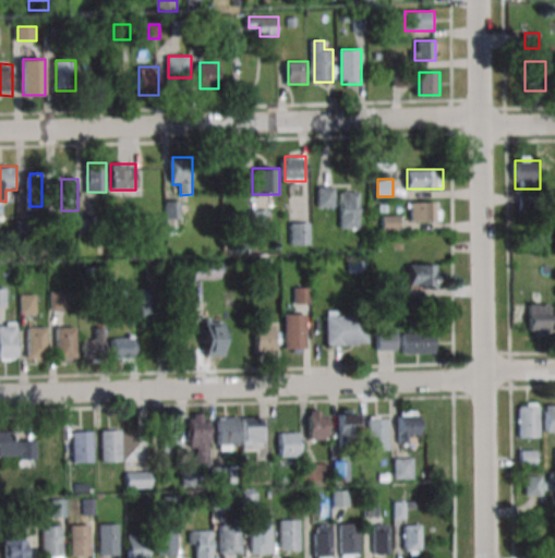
[(321,207),(337,207),(337,186),(321,186),(321,207)]
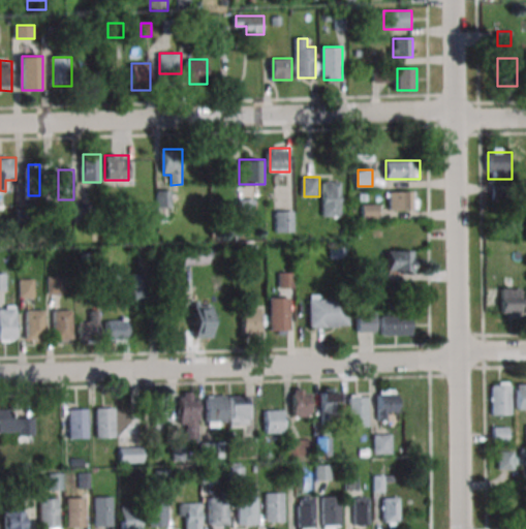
[(342,181),(326,181),(326,216),(342,216),(342,181)]
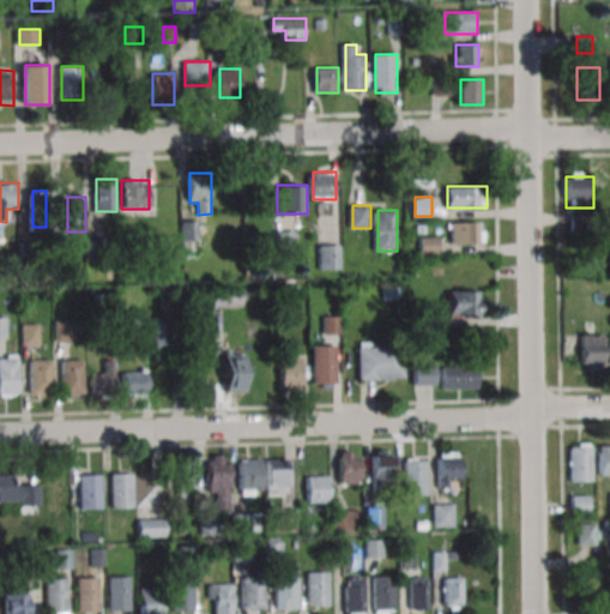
[(185,221),(185,251),(200,251),(200,221),(185,221)]
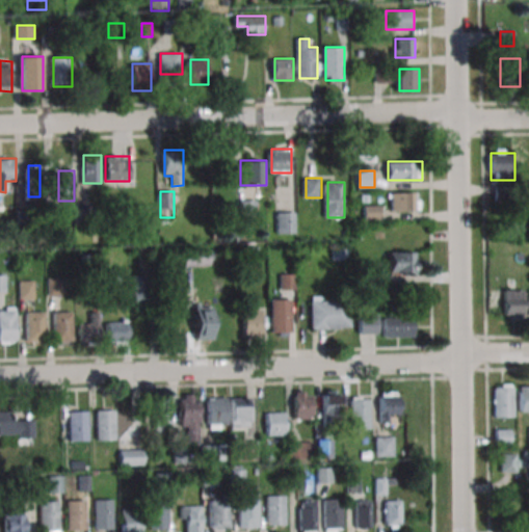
[(393,211),(422,211),(422,192),(393,192),(393,211)]
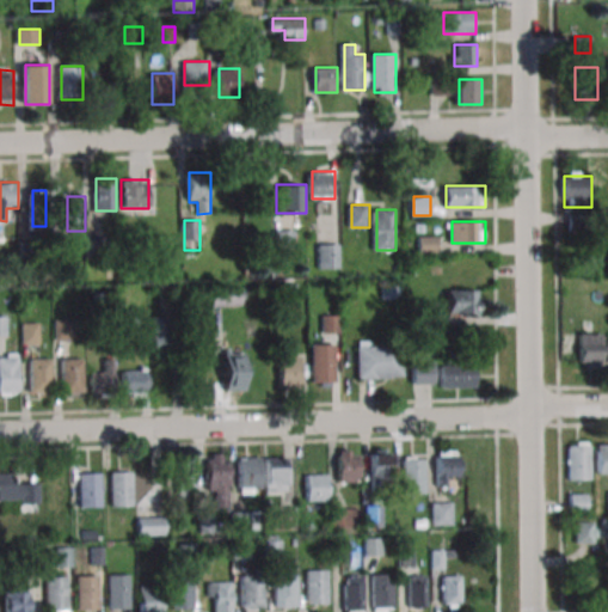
[(298,230),(278,230),(278,250),(298,250),(298,230)]
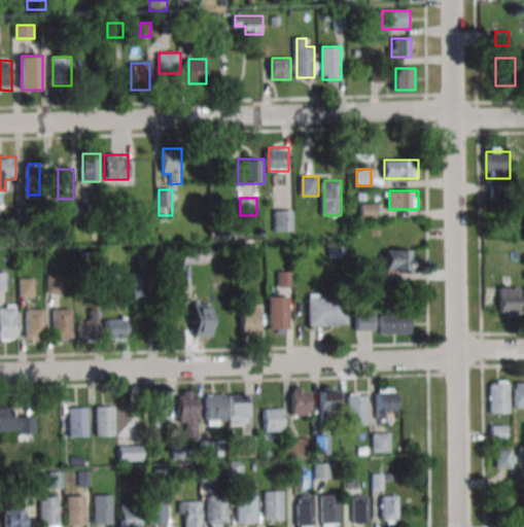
[(378,218),(378,204),(362,204),(362,218),(378,218)]
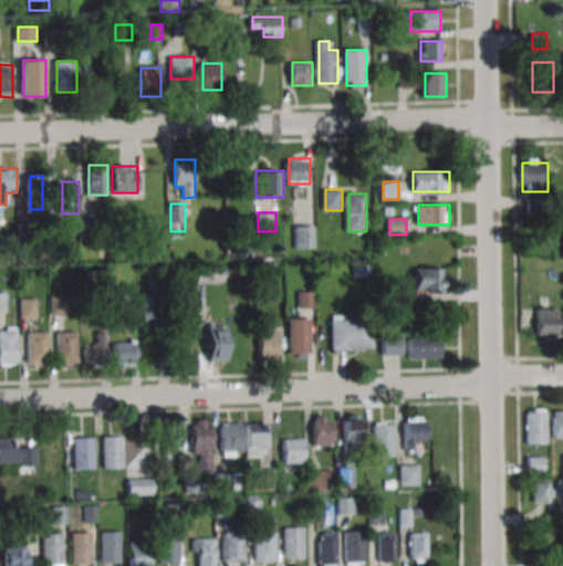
[(296,248),(316,248),(316,224),(296,224),(296,248)]
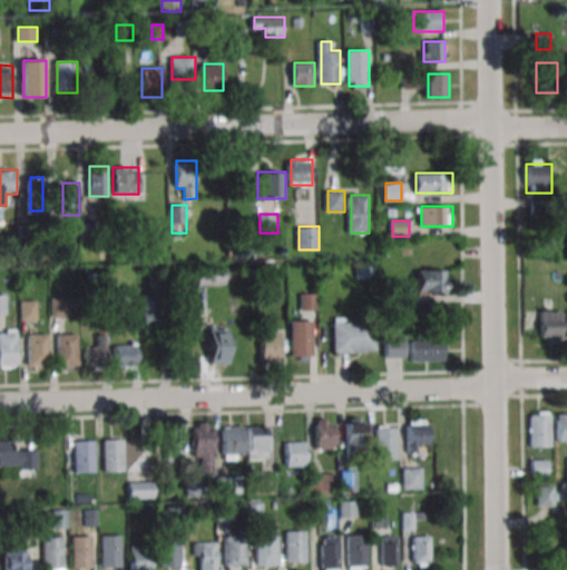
[(360,276),(371,276),(371,264),(359,264),(360,276)]
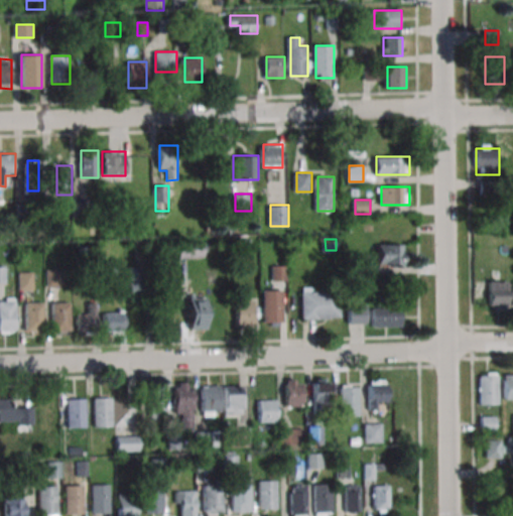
[(210,258),(210,242),(180,242),(180,258),(210,258)]
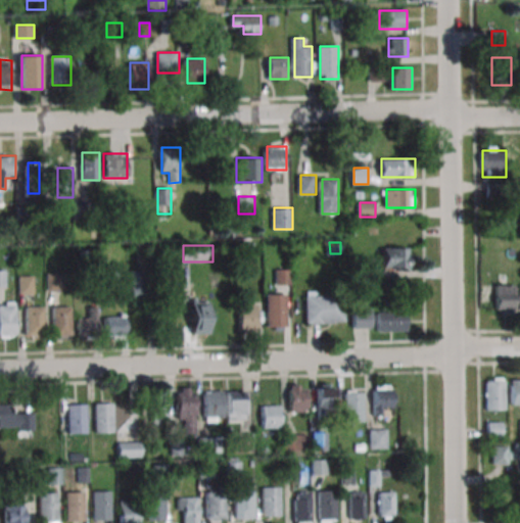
[(384,268),(410,268),(410,248),(384,248),(384,268)]
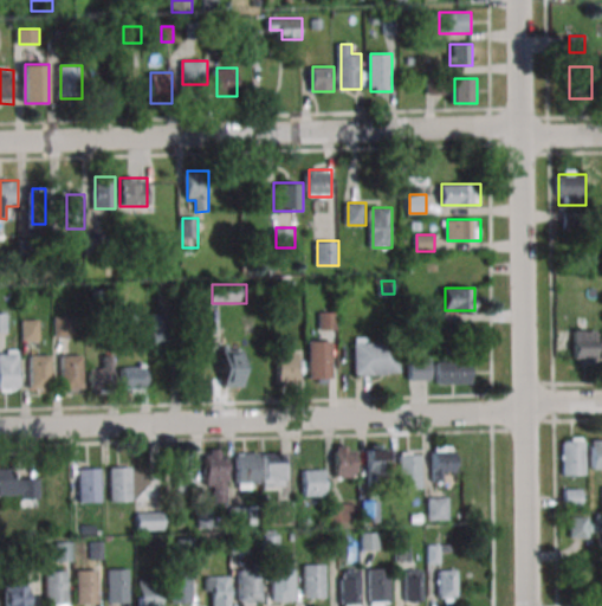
[(10,314),(0,313),(0,331),(10,333),(10,314)]
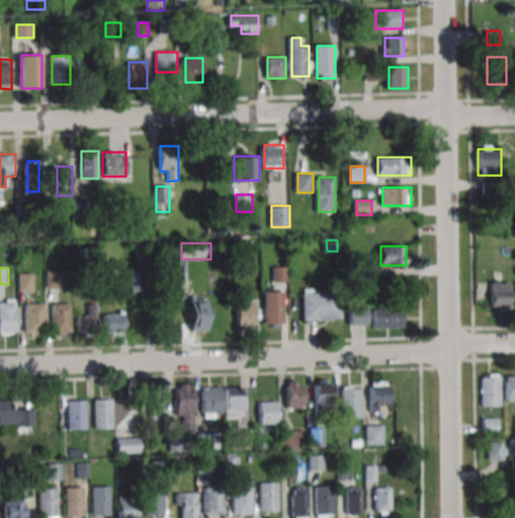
[(144,294),(144,269),(131,269),(131,294),(144,294)]
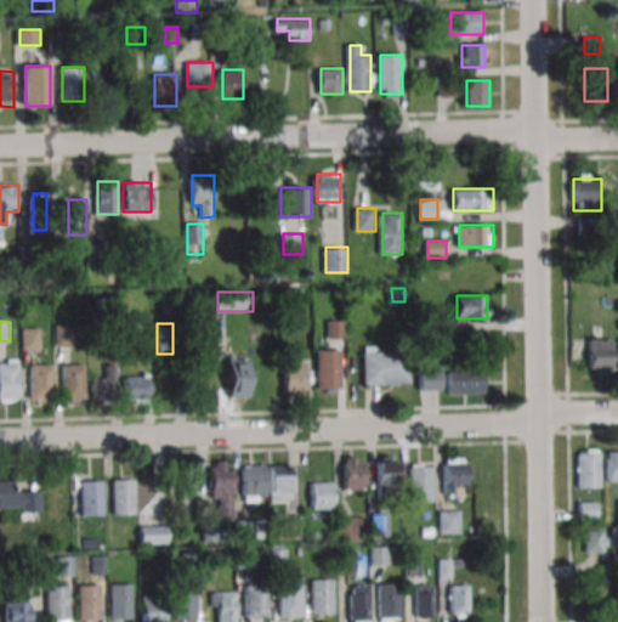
[(74,326),(57,326),(57,346),(74,346),(74,326)]
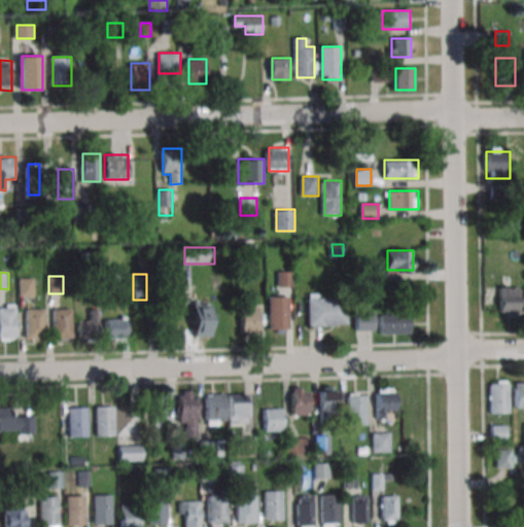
[(21,278),(21,296),(36,296),(36,278),(21,278)]
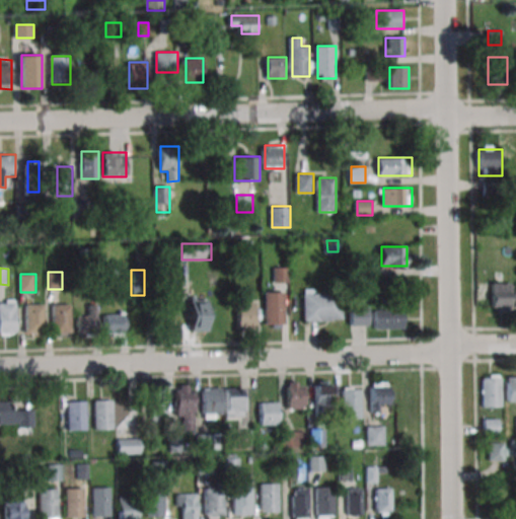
[(515,282),(495,283),(495,308),(515,307),(515,282)]
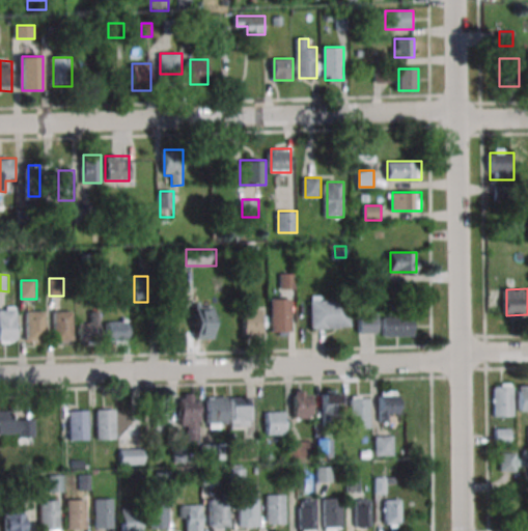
[(292,332),(292,298),(270,298),(271,310),(245,311),(245,334),(270,334),(270,333),(292,332)]
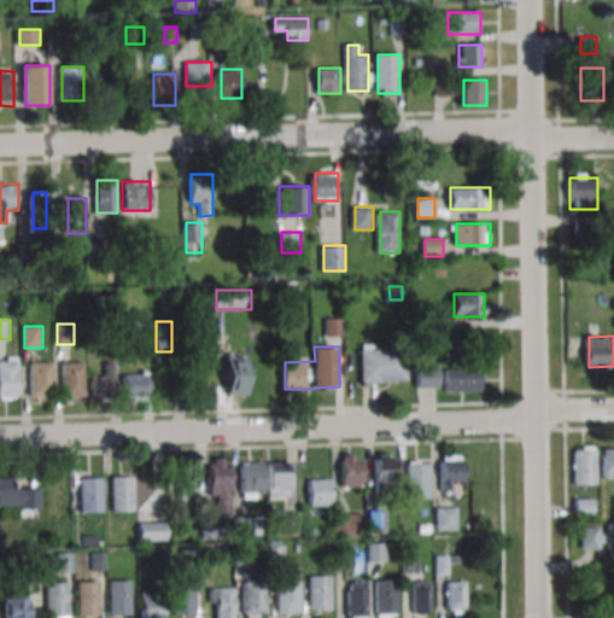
[(363,383),(408,383),(408,348),(363,348),(363,383)]
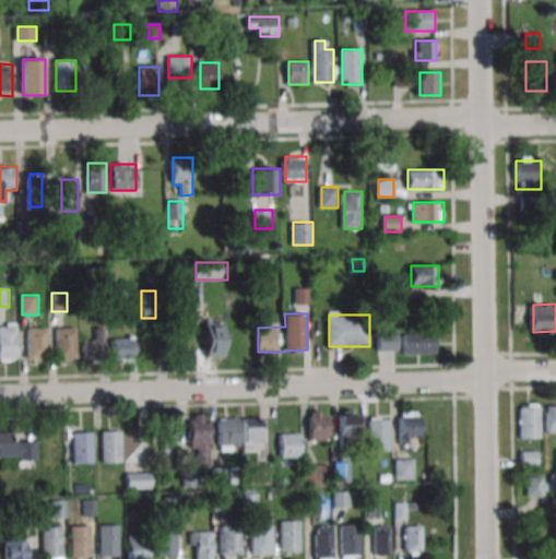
[(0,359),(19,360),(19,323),(0,322),(0,359)]
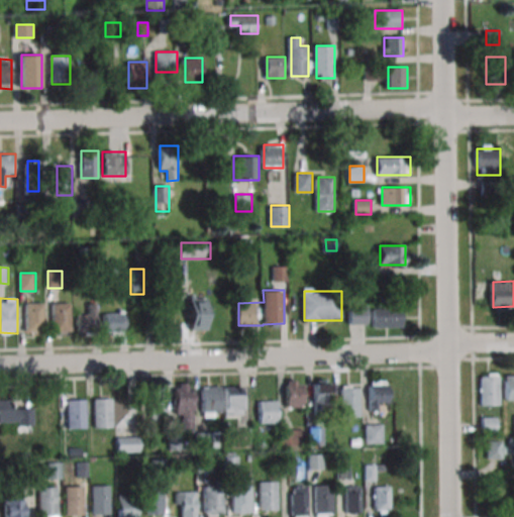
[(191,298),(191,331),(208,331),(208,298),(191,298)]
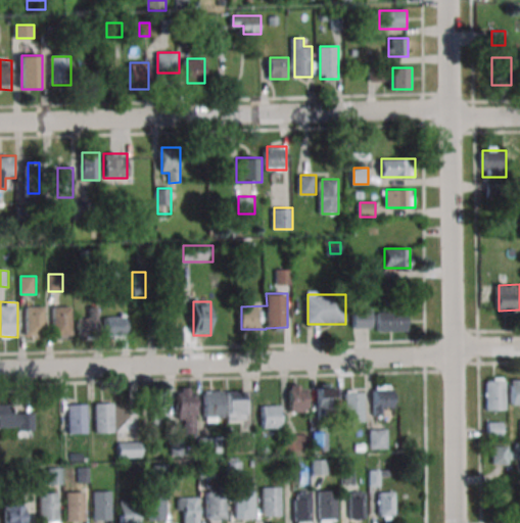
[(28,336),(45,336),(45,305),(28,305),(28,336)]
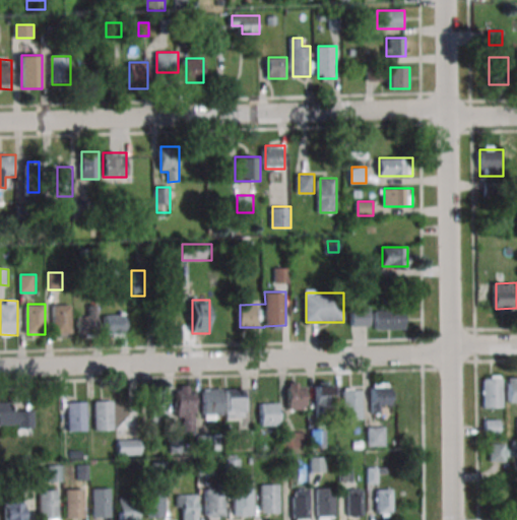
[(72,304),(51,304),(51,335),(72,335),(72,304)]
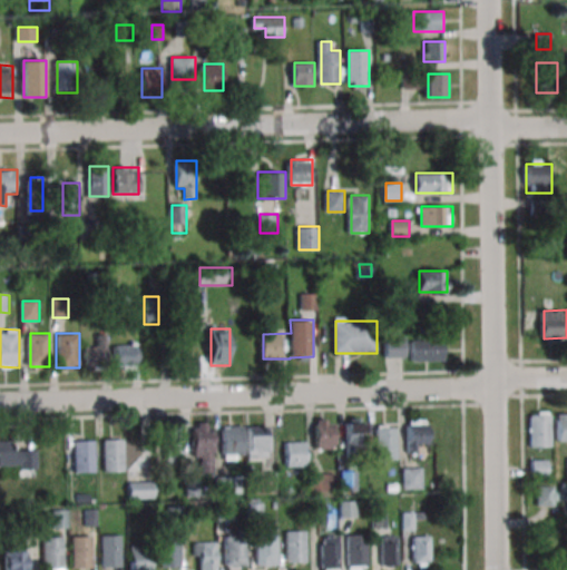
[(109,367),(109,333),(98,333),(98,346),(86,346),(86,367),(109,367)]
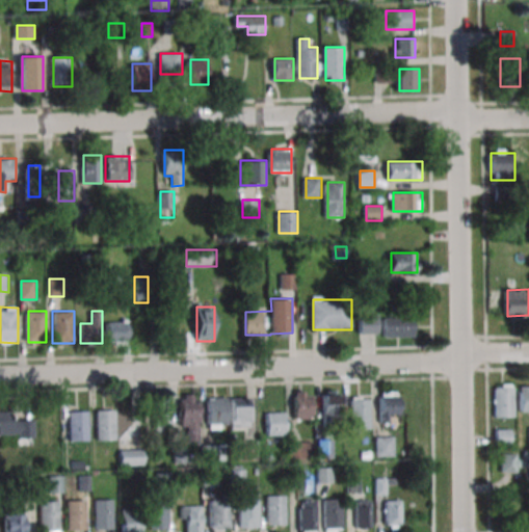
[(378,314),(361,314),(361,334),(378,334),(378,314)]
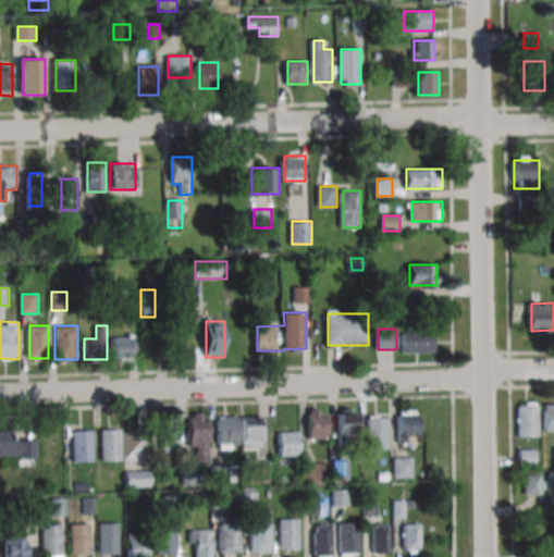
[(403,353),(435,353),(435,333),(403,333),(403,353)]
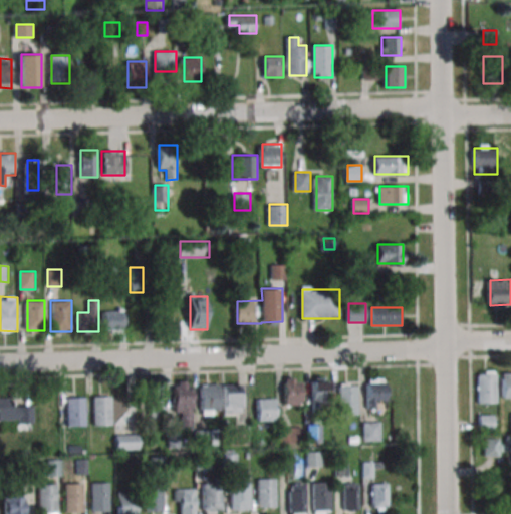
[(124,311),(104,311),(104,333),(124,333),(124,311)]
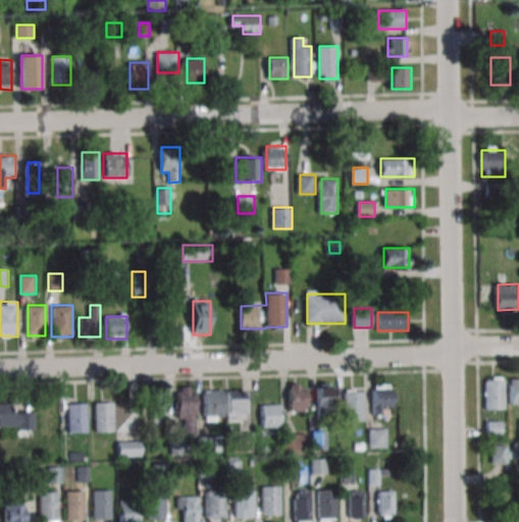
[(506,410),(506,377),(486,377),(486,410),(506,410)]
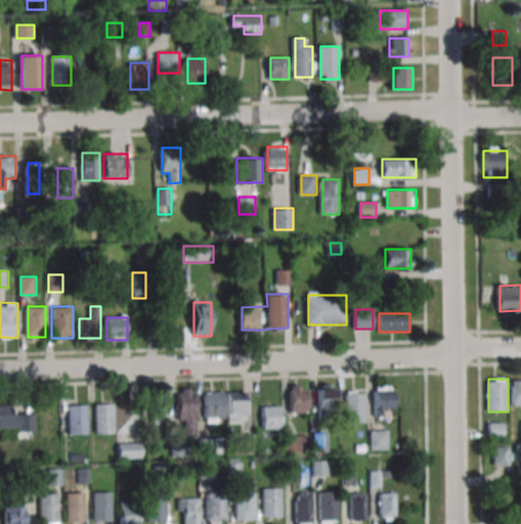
[(338,386),(319,386),(318,410),(338,410),(338,386)]
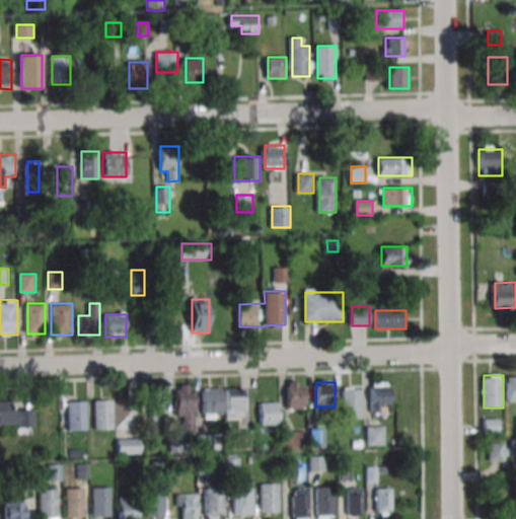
[(287,409),(306,409),(306,383),(287,383),(287,409)]
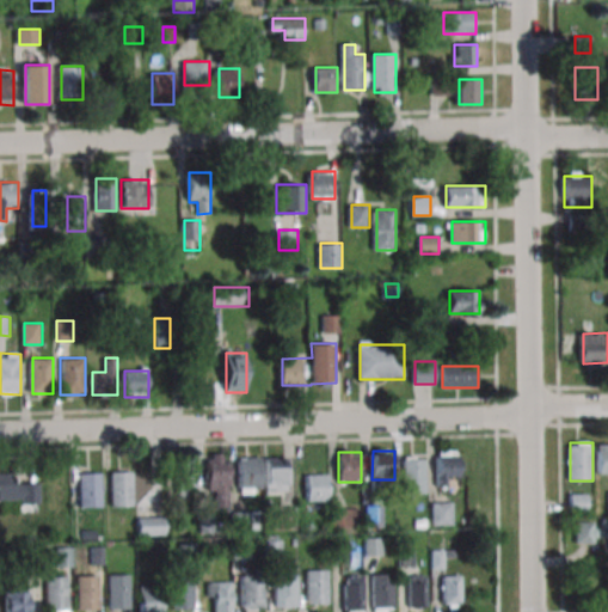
[(440,452),(440,488),(462,488),(462,452),(440,452)]
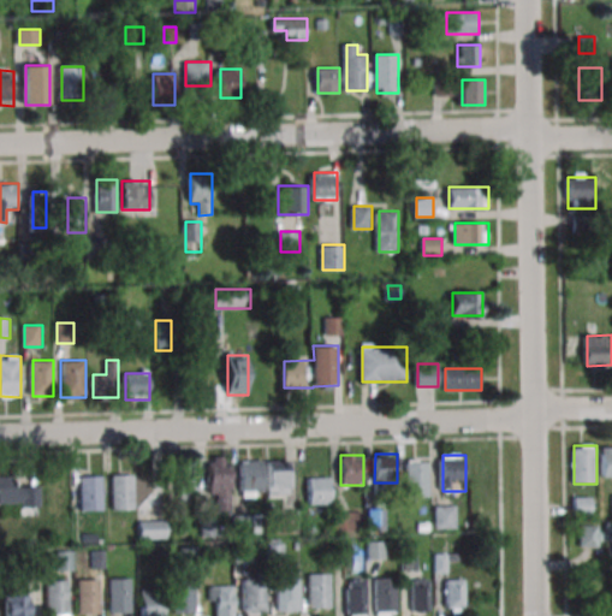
[(198,501),(198,456),(180,456),(180,501),(198,501)]
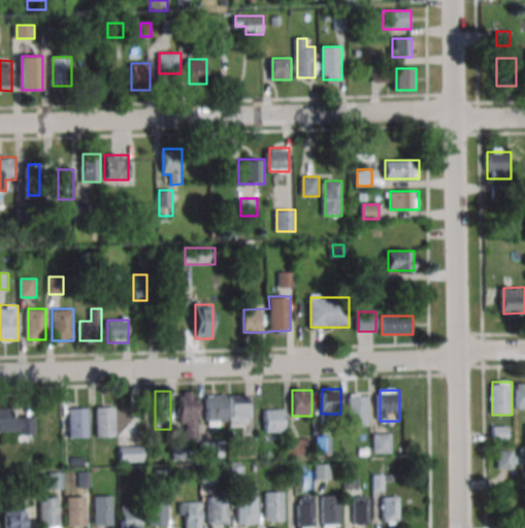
[(181,392),(181,428),(187,428),(187,438),(199,438),(199,392),(181,392)]
